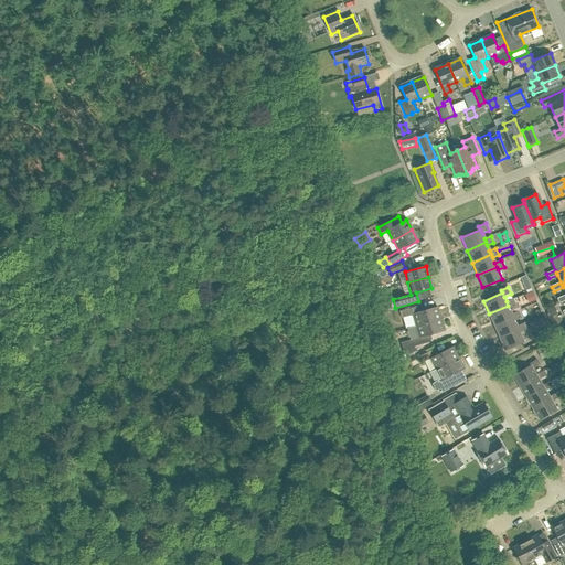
[(535,299),(532,291),(524,295),(528,302),(535,299)]
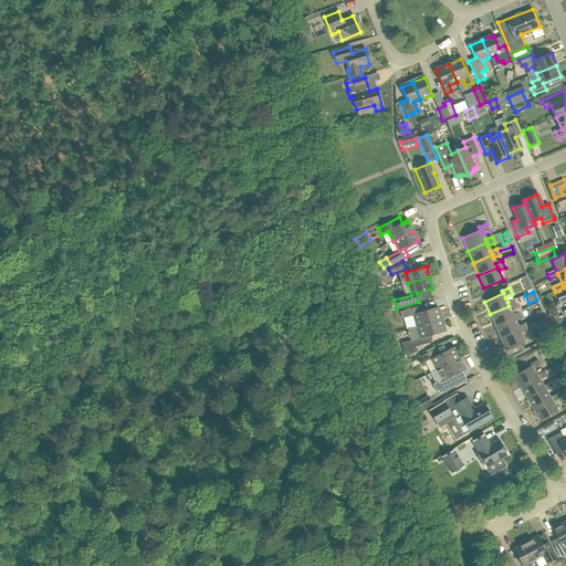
[(509,306),(490,314),(495,326),(514,318),(513,315),(510,310),(516,306),(514,300),(507,302),(509,306)]
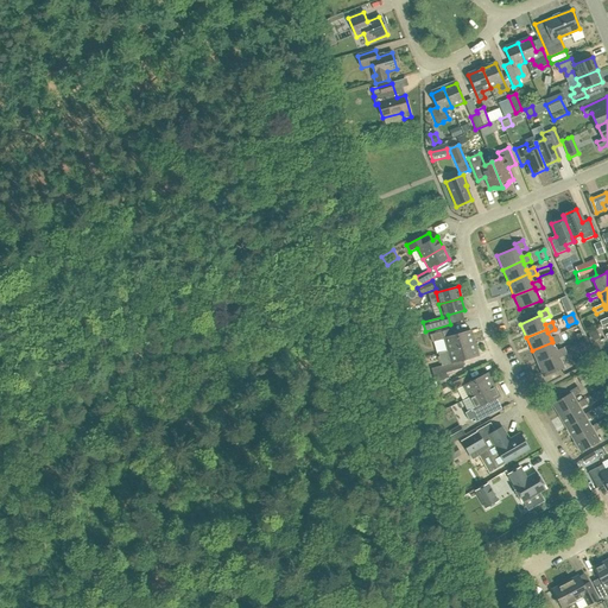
[(416,328),(416,325),(403,328),(405,337),(418,334),(417,328),(416,328)]
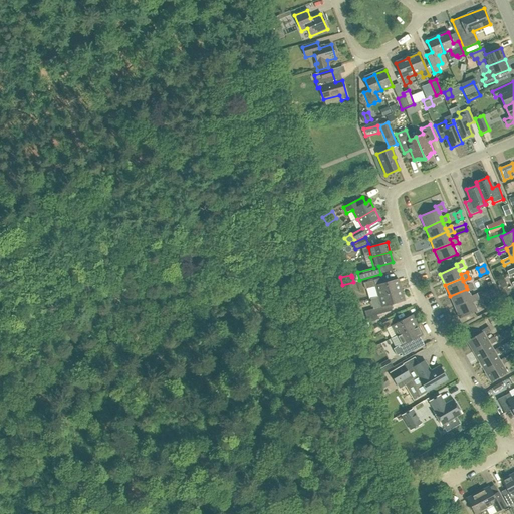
[(382,278),(365,283),(367,289),(374,287),(377,297),(401,290),(398,280),(383,284),(382,278)]
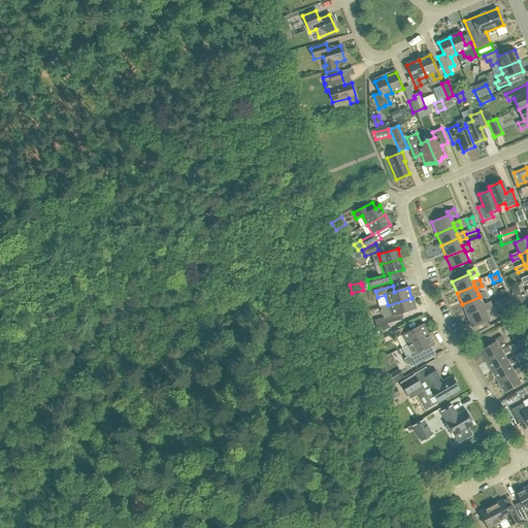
[(519,287),(510,290),(514,297),(522,294),(519,287)]
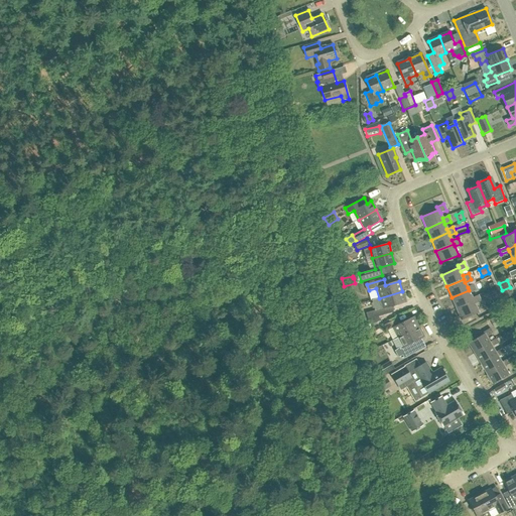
[(469,290),(452,297),(456,308),(474,301),(472,298),(470,293),(476,290),(473,284),(468,287),(469,290)]
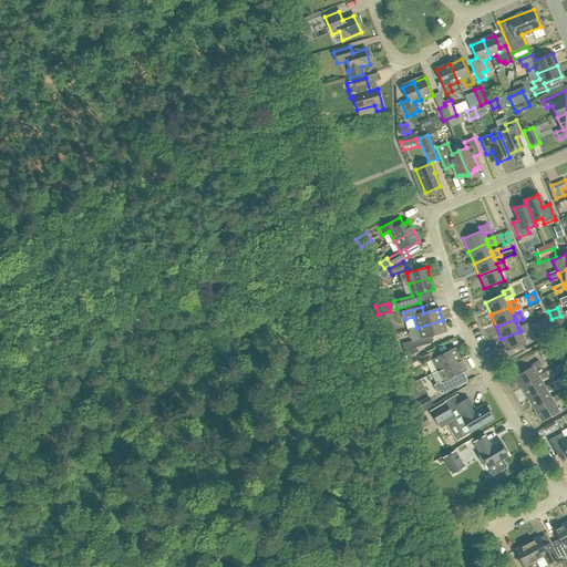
[(442,320),(416,328),(420,339),(412,341),(413,349),(415,348),(432,343),(430,337),(446,332),(442,320)]
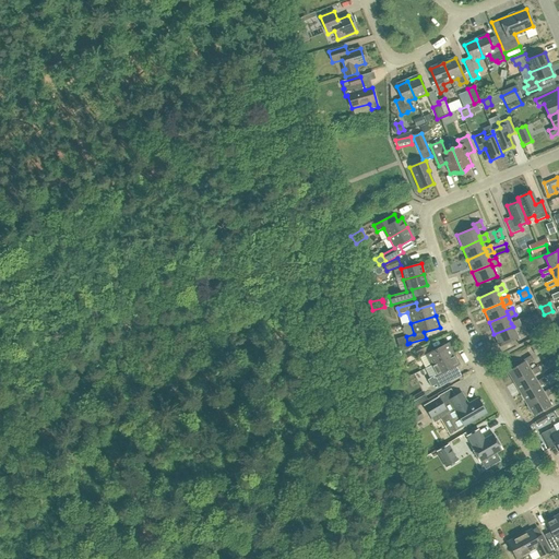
[(518,320),(511,323),(513,326),(494,334),(499,347),(518,339),(514,330),(521,326),(518,320)]
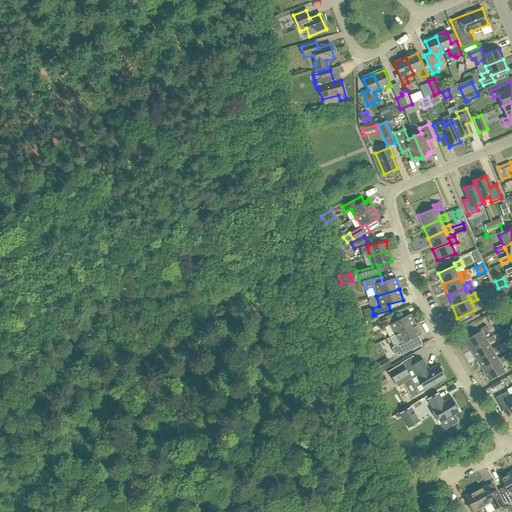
[(499,303),(496,298),(484,304),(487,309),(499,303)]
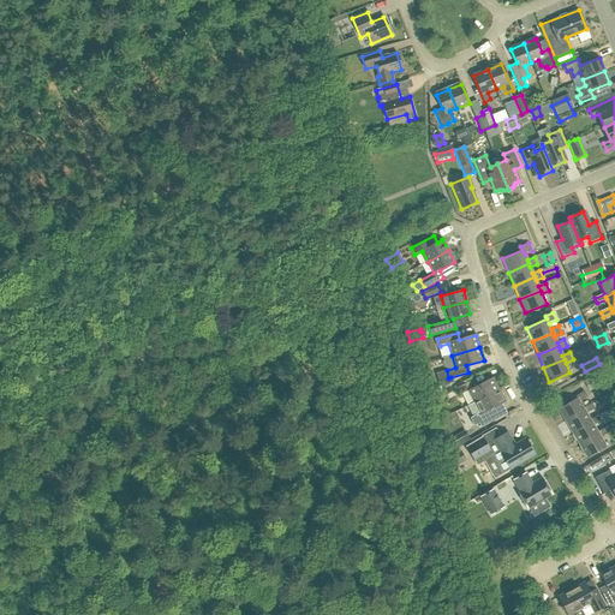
[(602,383),(596,372),(583,381),(590,392),(602,383)]
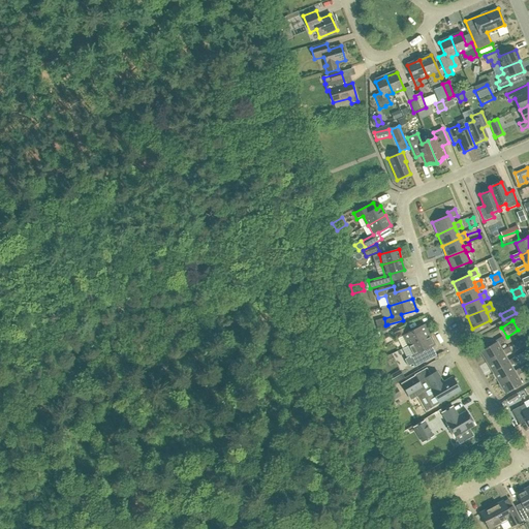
[(402,337),(407,346),(429,335),(424,324),(403,336),(400,331),(392,335),(395,340),(402,337)]
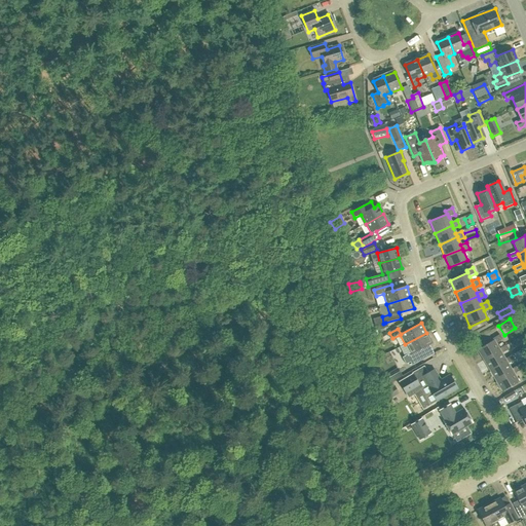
[(405,344),(410,354),(403,358),(406,364),(414,360),(411,354),(433,343),(426,333),(405,344)]
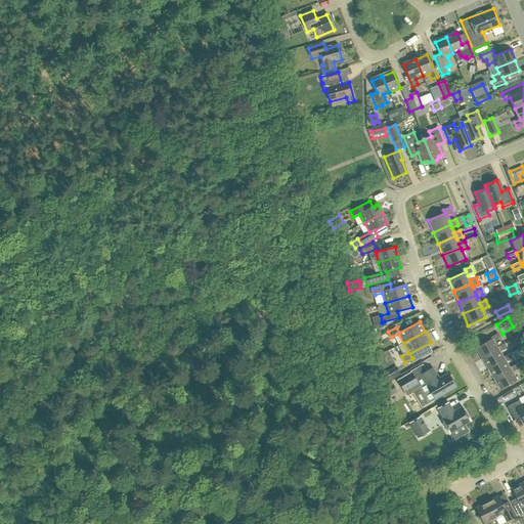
[(476,349),(482,359),(498,349),(497,348),(493,342),(500,338),(497,334),(490,338),(491,340),(476,349)]
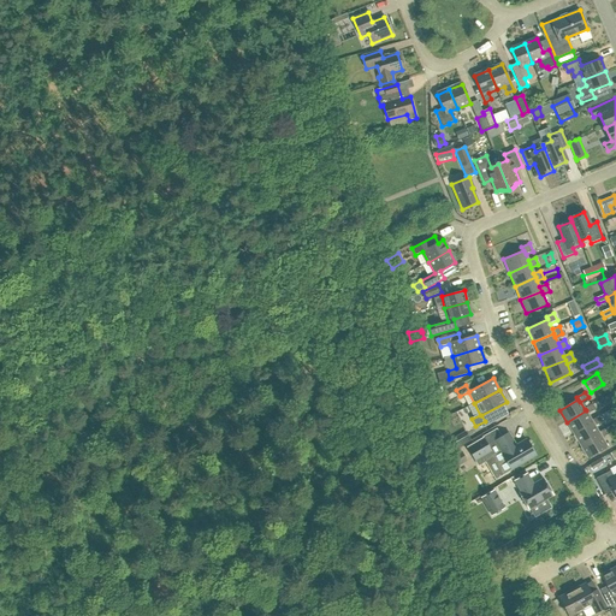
[(446,407),(455,406),(454,397),(445,398),(446,407)]
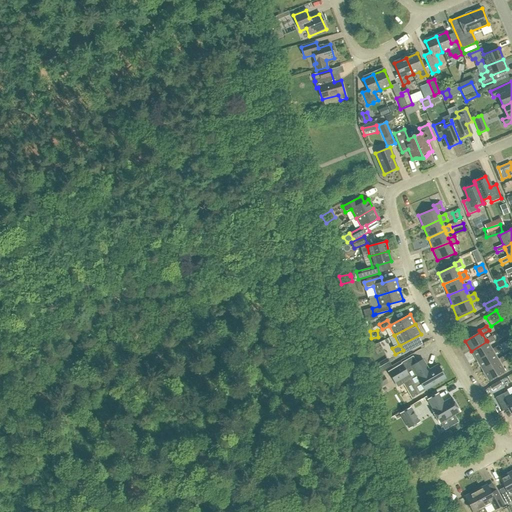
[(487,341),(471,351),(477,361),(493,351),(491,350),(488,344),(495,340),(492,336),(486,340),(487,341)]
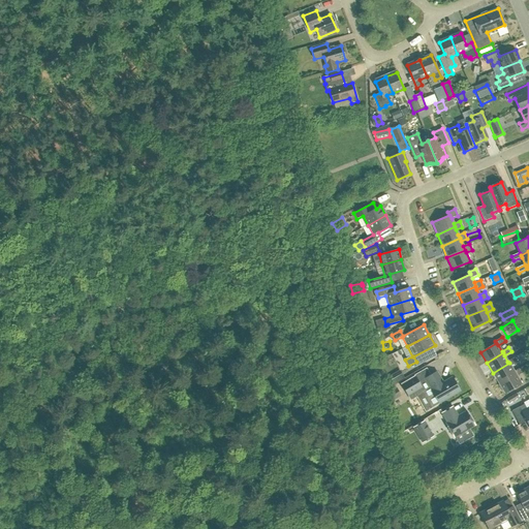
[(509,363),(493,373),(499,383),(516,374),(514,372),(510,366),(518,362),(515,358),(507,362),(509,363)]
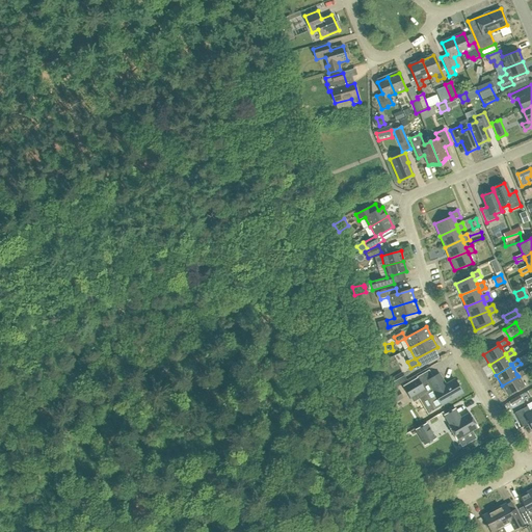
[(524,370),(516,374),(519,376),(502,386),(508,396),(525,387),(520,378),(527,374),(524,370)]
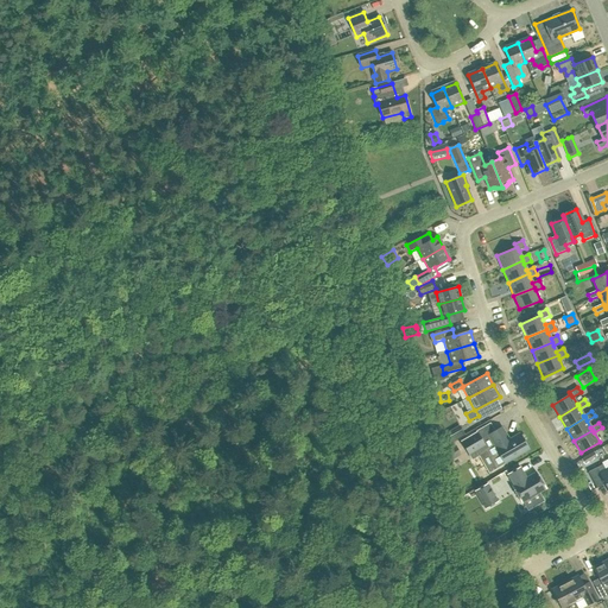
[(510,441),(502,428),(488,436),(489,438),(482,442),(477,434),(462,443),(472,458),(487,449),(498,468),(529,450),(519,435),(510,441)]
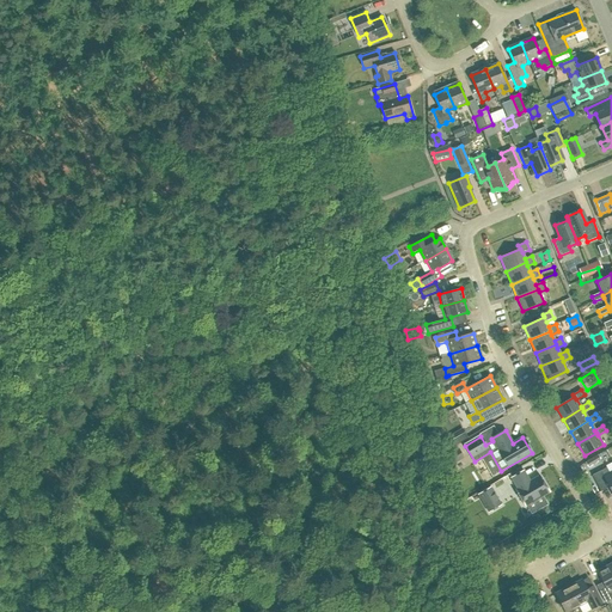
[(592,476),(599,489),(607,484),(611,493),(611,472),(610,473),(606,467),(592,476)]
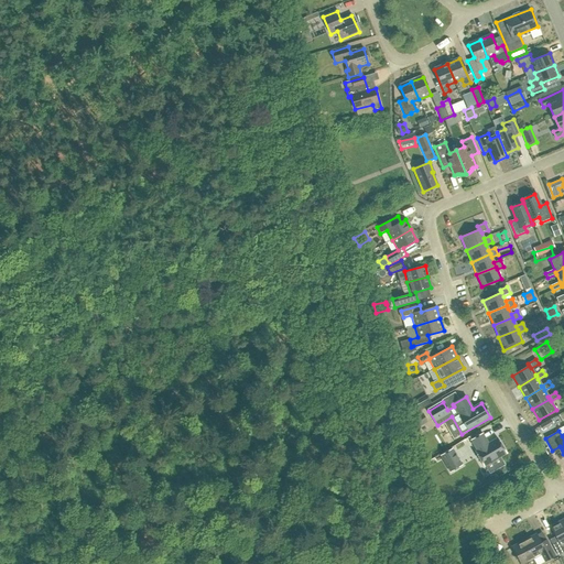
[(475,451),(484,466),(485,466),(489,474),(505,465),(500,457),(506,454),(497,438),(488,443),(483,433),(470,441),(476,449),(475,451)]
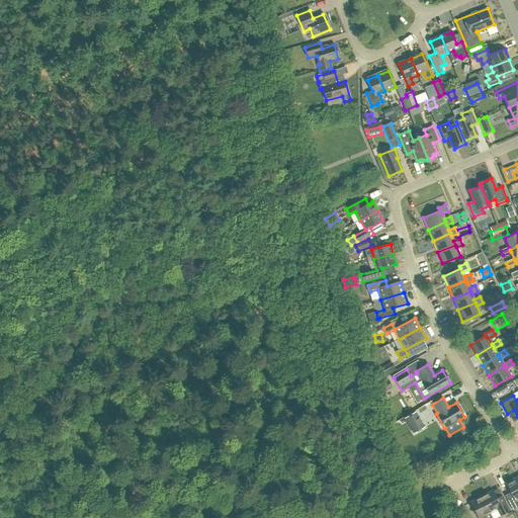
[(424,427),(416,412),(405,418),(413,433),(424,427)]
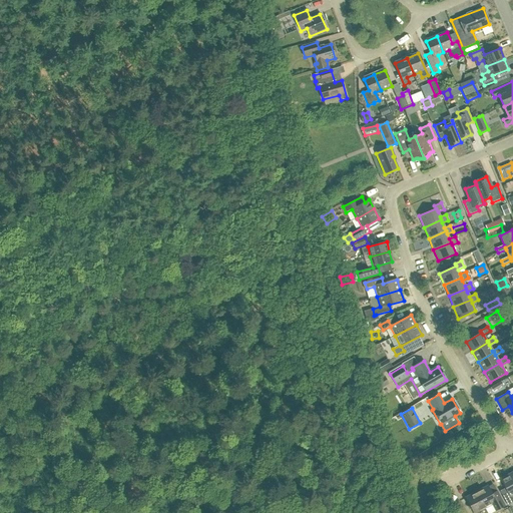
[(512,474),(512,473),(500,479),(505,488),(500,491),(508,505),(512,502),(512,474)]
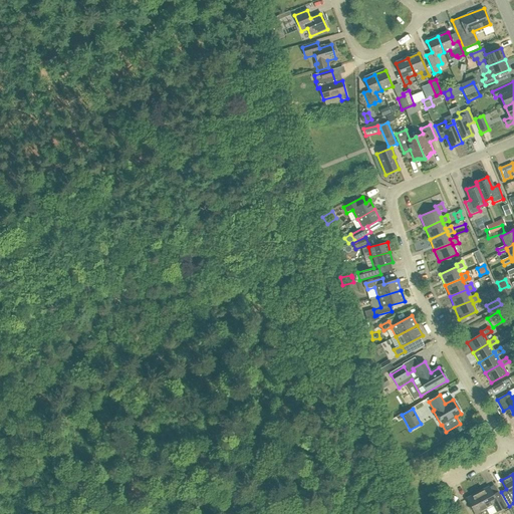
[(478,493),(486,509),(493,505),(497,511),(506,507),(500,495),(494,498),(488,487),(478,493)]
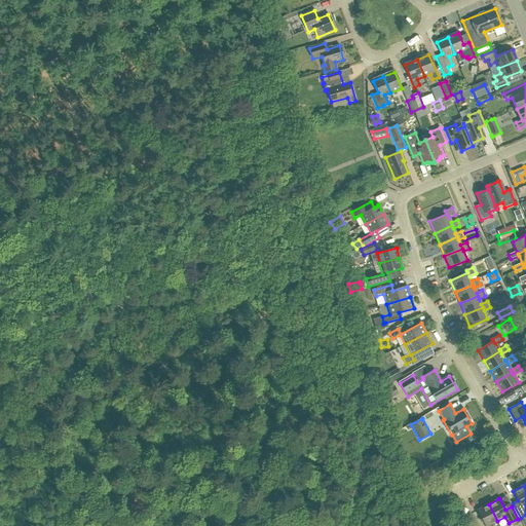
[(489,504),(478,510),(486,525),(500,525),(497,521),(489,504)]
